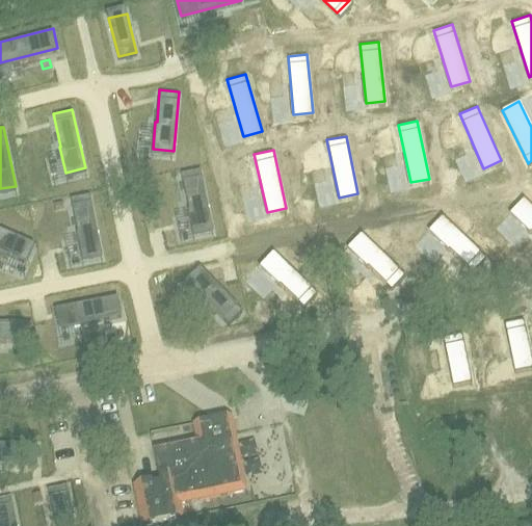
[(192,231),(212,227),(200,167),(181,172),(188,207),(187,207),(192,231)]
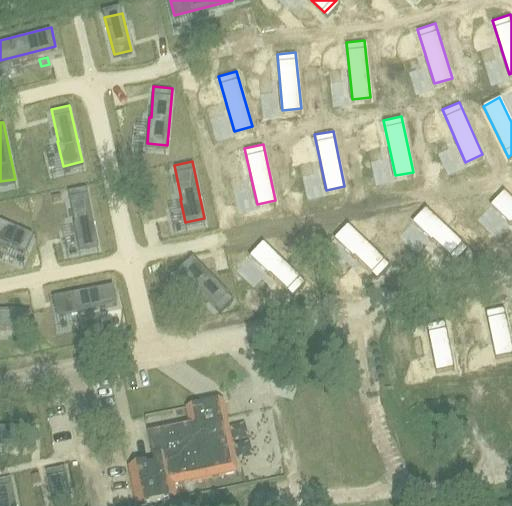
[(86,185),(67,189),(74,221),(73,221),(78,246),(97,242),(86,185)]
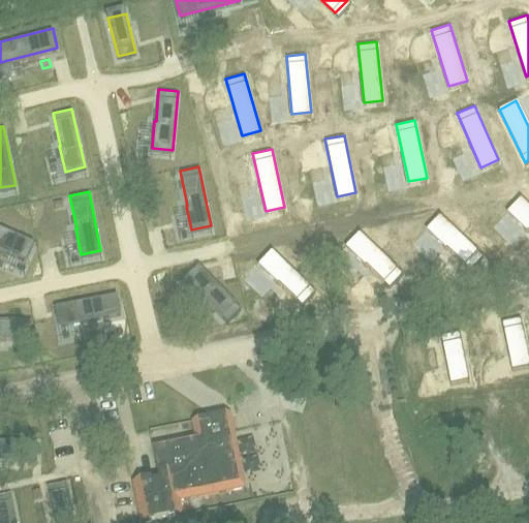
[(528,203),(522,195),(508,210),(528,229),(528,203)]
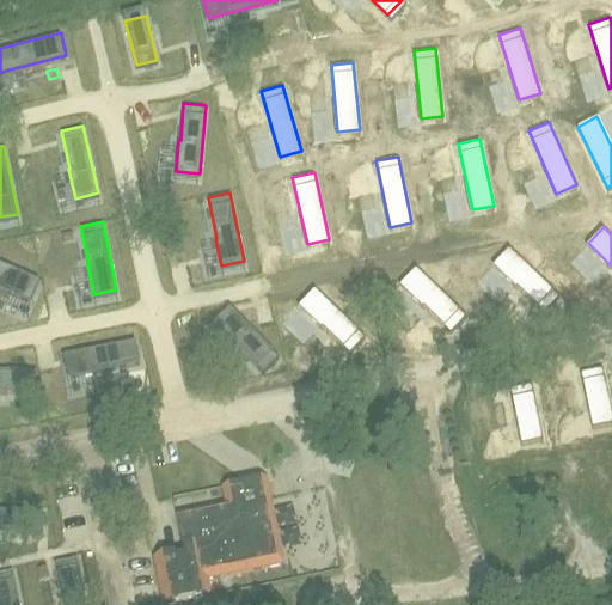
[(71,227),(61,230),(63,239),(73,237),(71,227)]
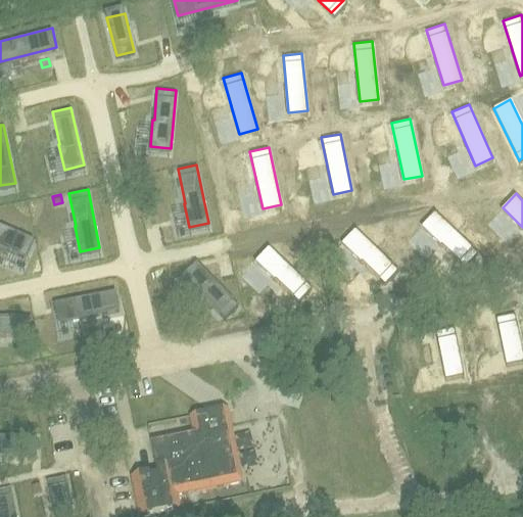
[(436,210),(423,225),(465,265),(478,251),(436,210)]
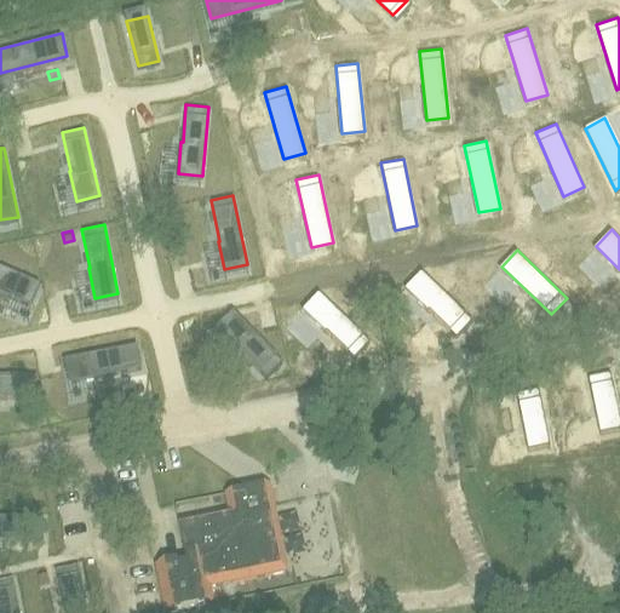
[(0,263),(0,290),(28,302),(38,280),(0,263)]
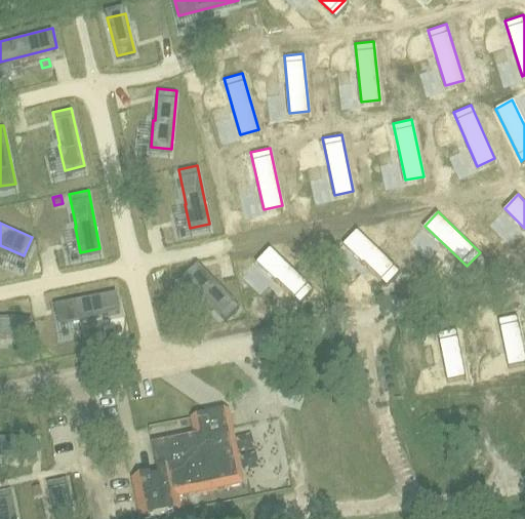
[(358,229),(345,242),(387,283),(400,270),(358,229)]
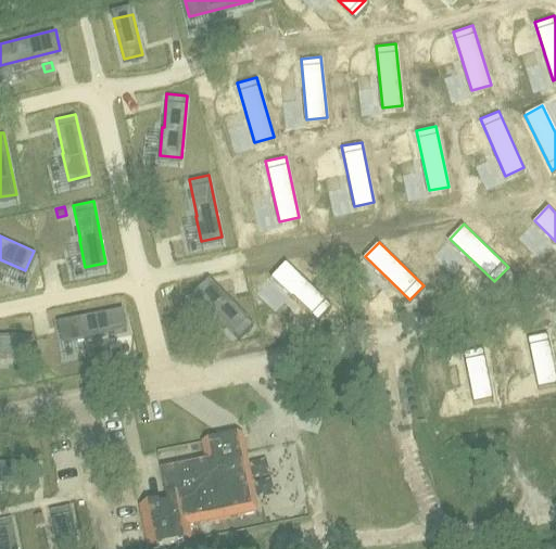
[(287,260),(273,276),(317,318),(331,304),(287,260)]
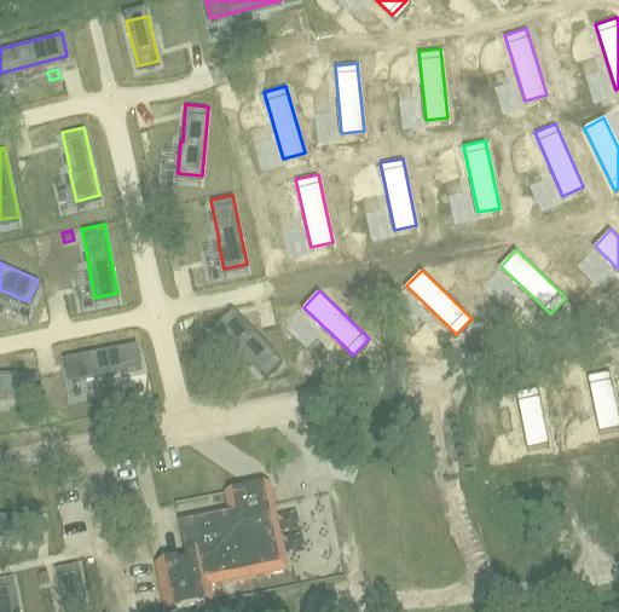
[(239,347),(265,374),(282,359),(235,309),(217,325),(238,348),(239,347)]
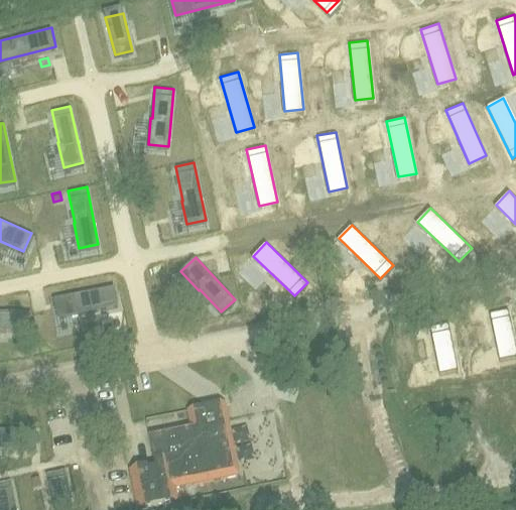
[(114,284),(55,296),(59,315),(118,303),(114,284)]
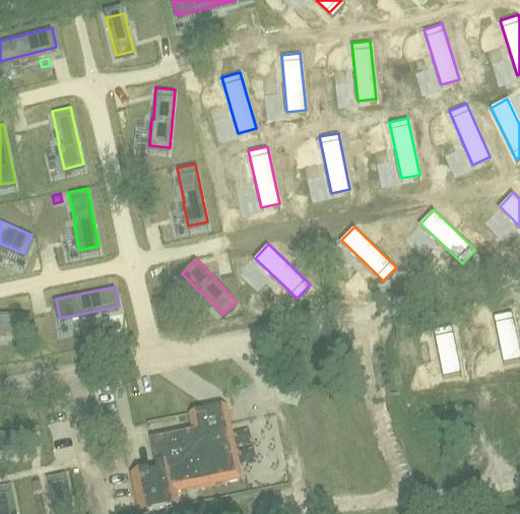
[(512,310),(493,314),(501,351),(519,348),(512,310)]
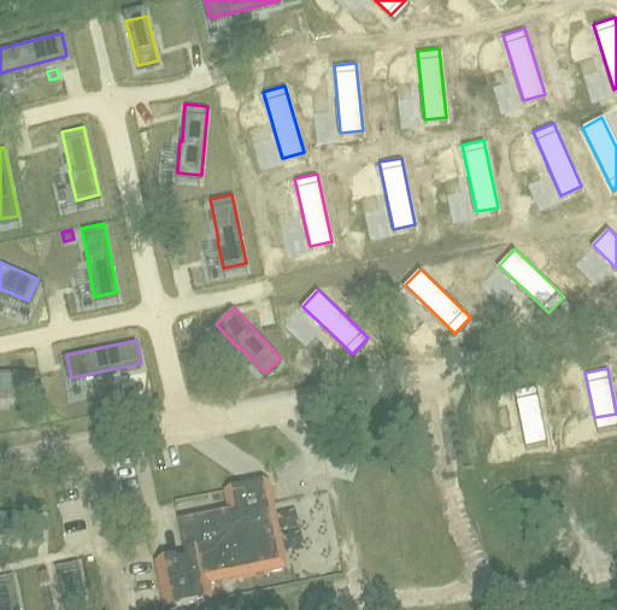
[(0,370),(0,392),(36,393),(36,371),(0,370)]
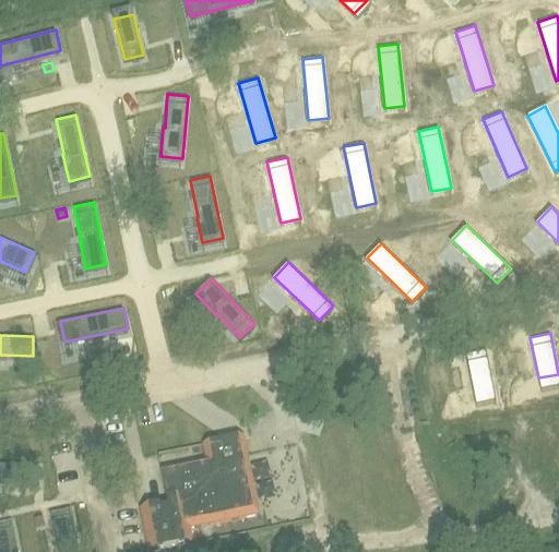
[(485,348),(465,352),(474,393),(494,388),(485,348)]
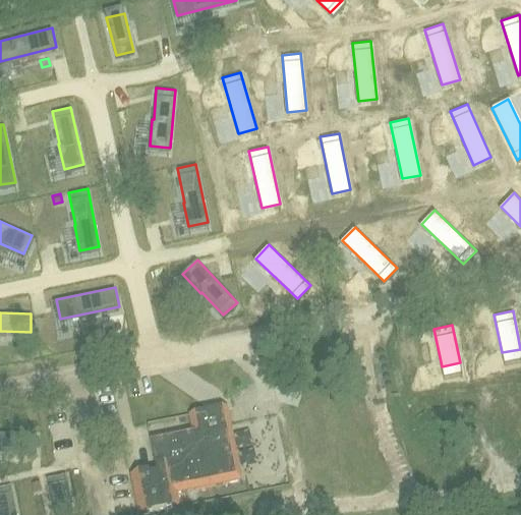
[(149,463),(130,466),(139,512),(181,504),(178,490),(205,484),(243,476),(226,388),(187,395),(190,409),(139,419),(149,463)]
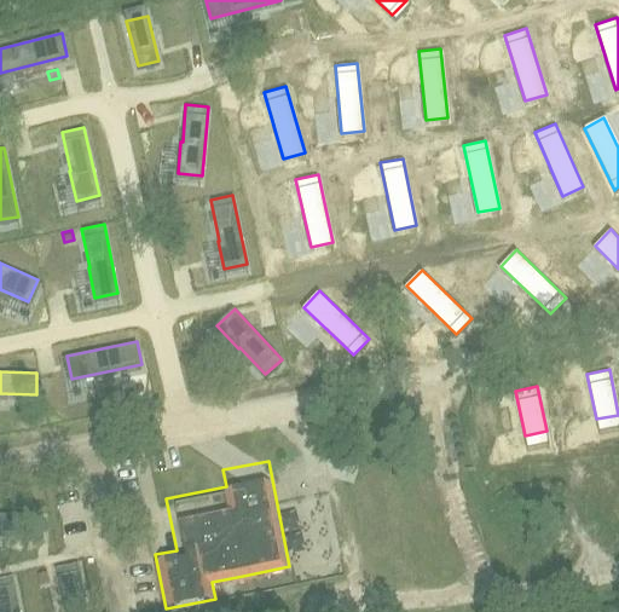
[(0,513),(0,536),(44,536),(42,513),(0,513)]
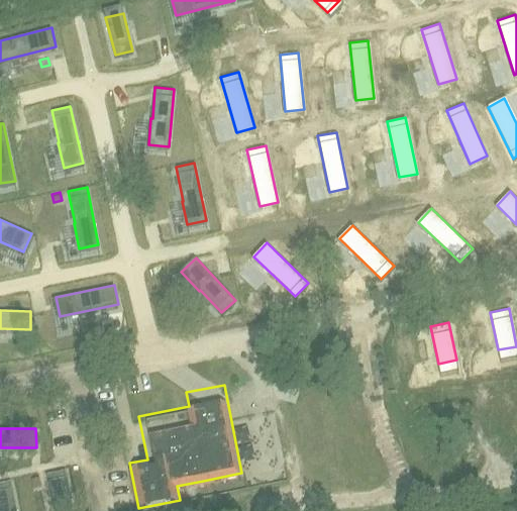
[(55,510),(73,507),(65,469),(46,473),(55,510)]
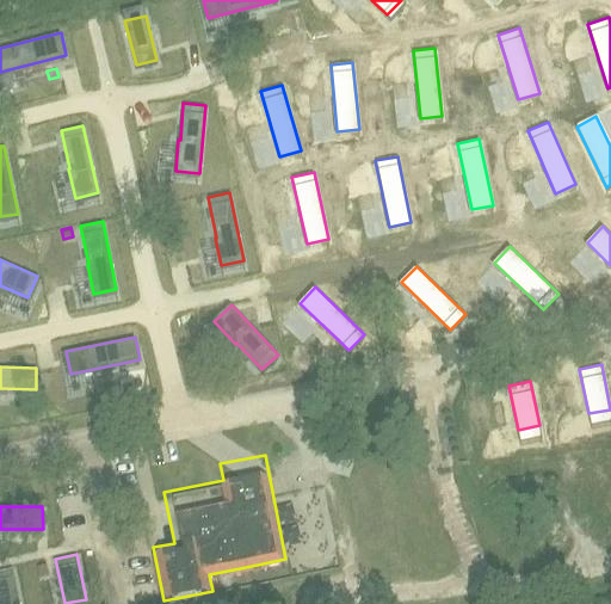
[(37,564),(39,573),(49,571),(47,561),(37,564)]
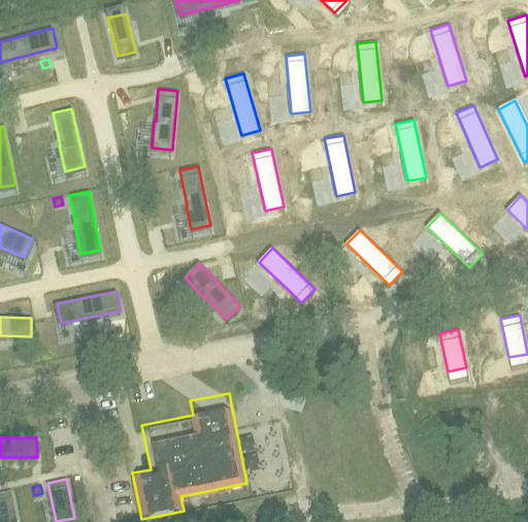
[(0,491),(0,521),(17,521),(10,490),(0,491)]
